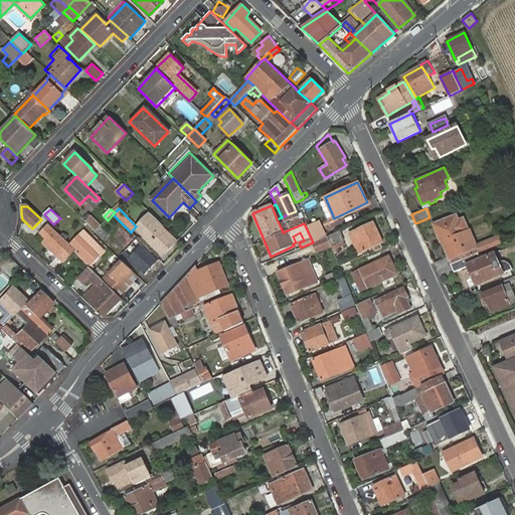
[(478,253),(490,248),(490,247),(503,241),(501,236),(477,246),(476,243),(469,246),(463,232),(469,230),(464,219),(460,221),(455,210),(434,218),(450,256),(434,263),(438,270),(452,264),(478,253)]
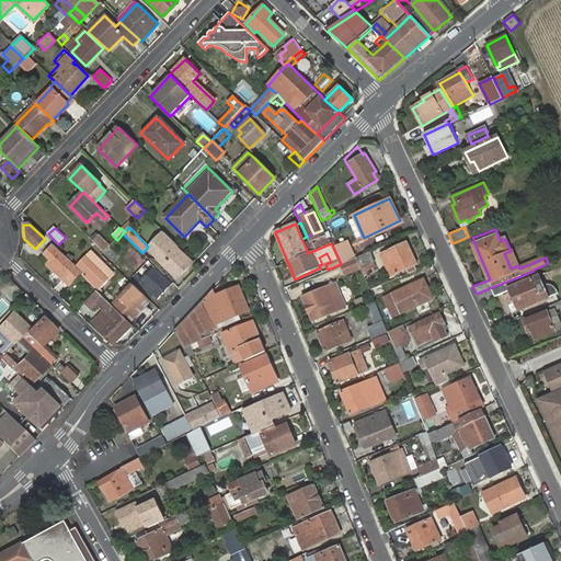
[(322,230),(313,233),(316,240),(324,236),(322,230)]
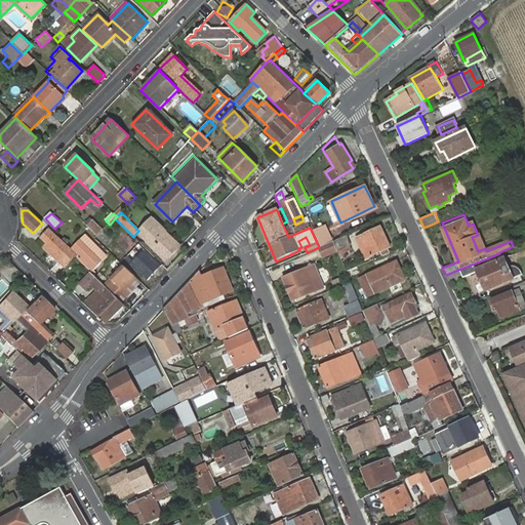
[(295,225),(293,218),(287,221),(290,228),(295,225)]
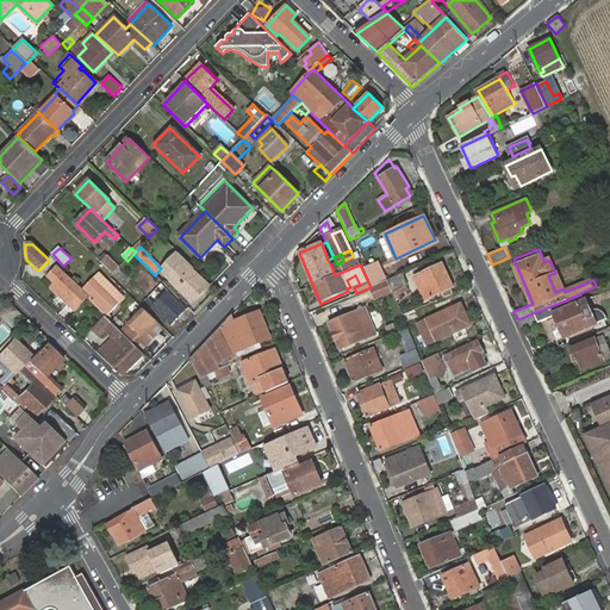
[(191,265),(180,255),(168,267),(179,277),(174,281),(173,284),(193,304),(210,287),(190,266),(191,265)]
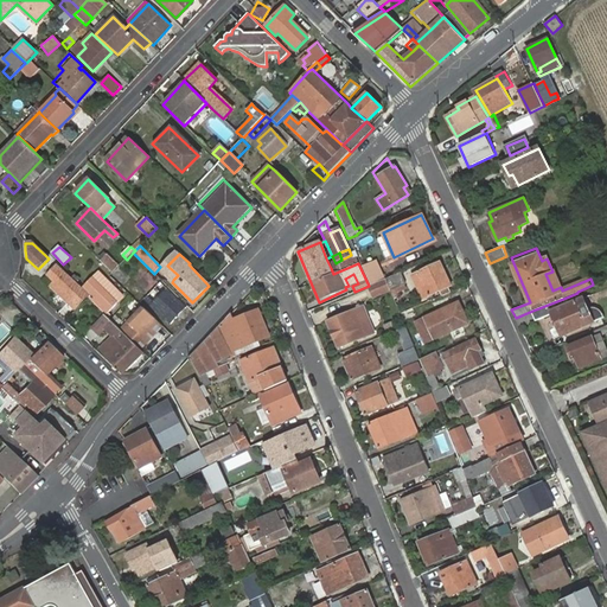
[(110,256),(102,262),(113,273),(120,266),(110,256)]
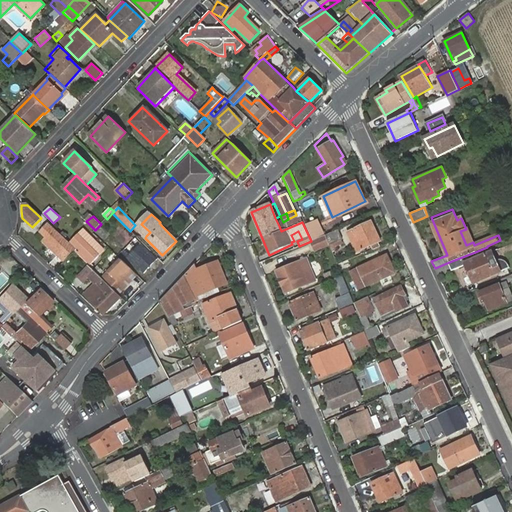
[(281,231),(302,222),(300,217),(279,226),(281,231)]
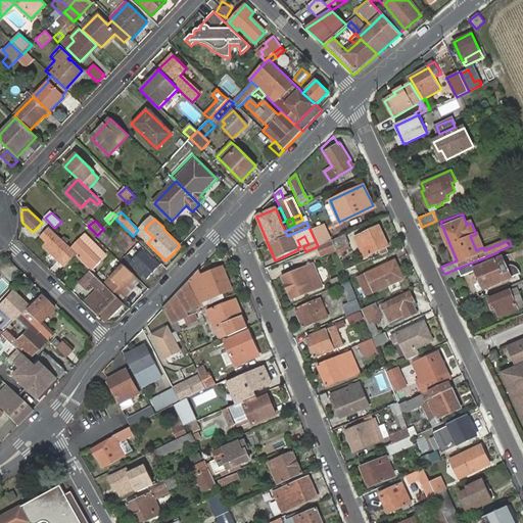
[(324,226),(313,231),(320,245),(331,240),(324,226)]
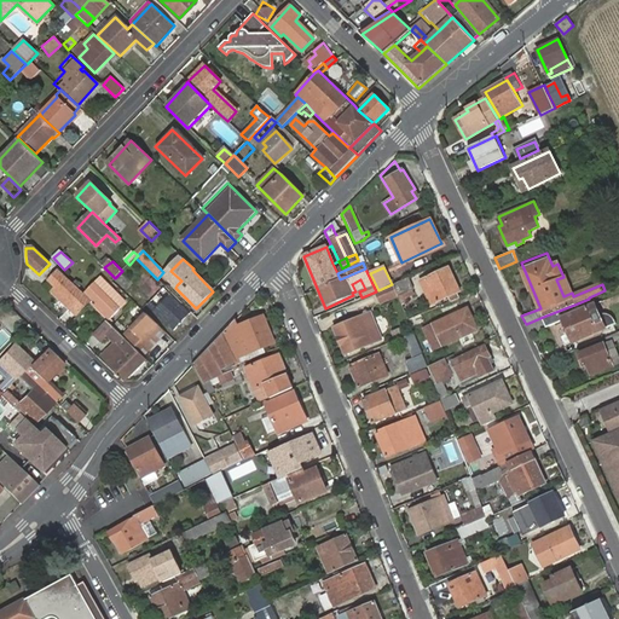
[(421,282),(431,305),(449,296),(451,302),(460,299),(457,293),(460,291),(449,268),(421,282)]
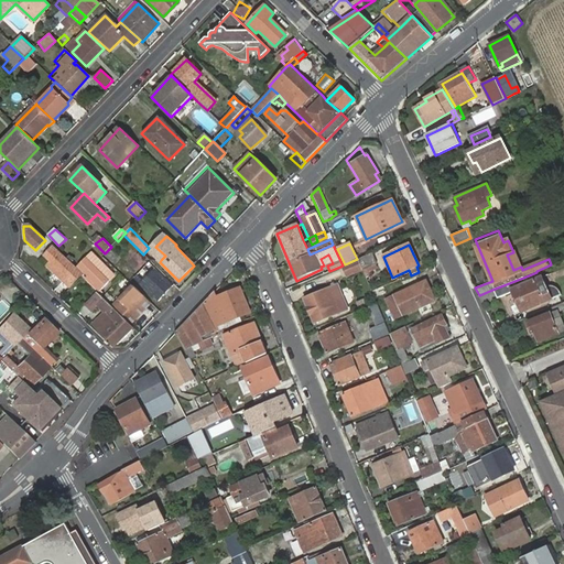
[(165,256),(155,247),(152,251),(161,260),(165,256)]
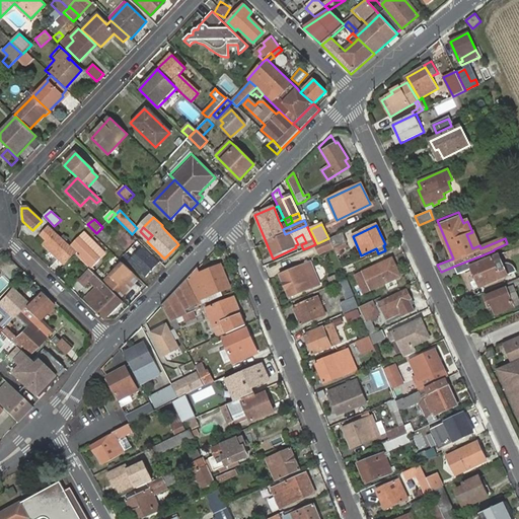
[(44,244),(64,265),(74,253),(49,228),(41,235),(47,241),(44,244)]
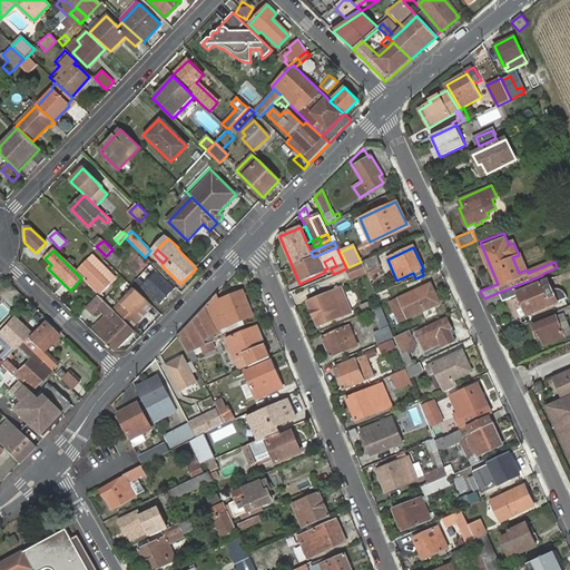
[(362,262),(366,271),(366,273),(370,281),(375,278),(373,275),(383,271),(381,266),(376,255),(362,262)]
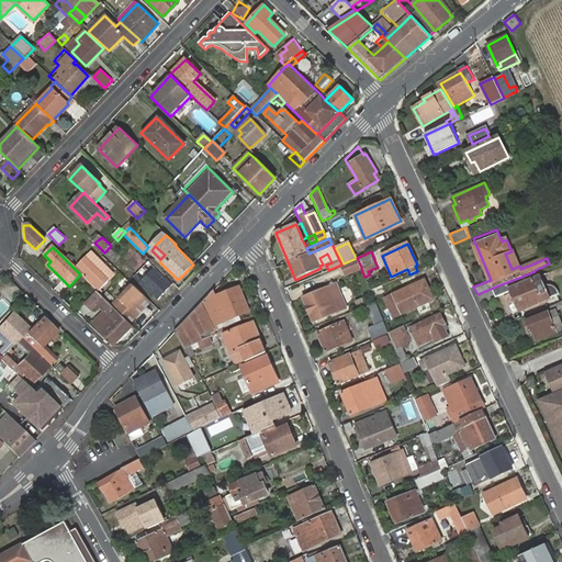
[(87,274),(85,277),(99,291),(110,281),(86,257),(77,266),(87,274)]
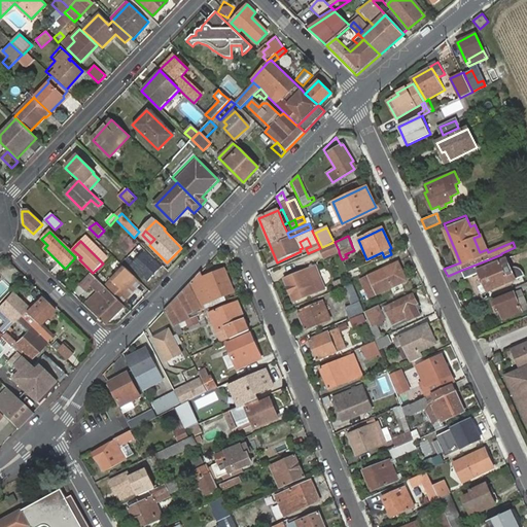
[(110,241),(104,247),(114,257),(115,259),(121,252),(110,241)]
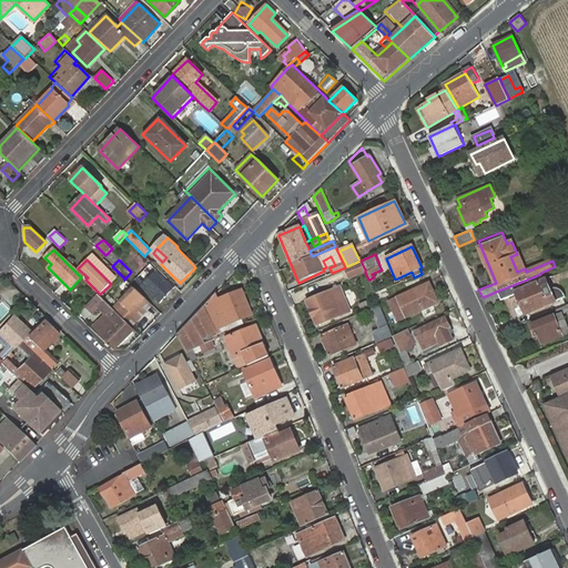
[(359,261),(347,266),(345,267),(348,276),(365,270),(361,261),(359,261)]
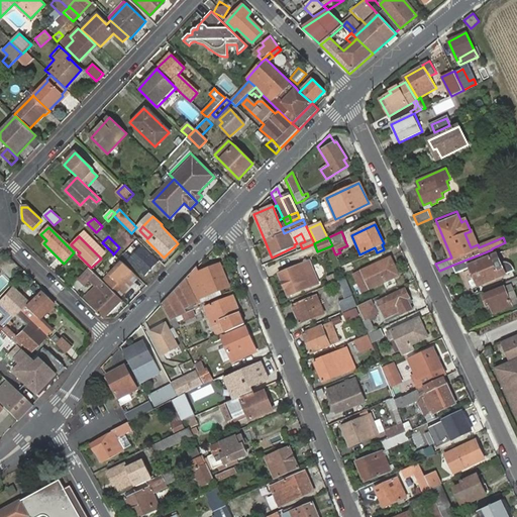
[(122,255),(144,277),(159,263),(136,240),(122,255)]
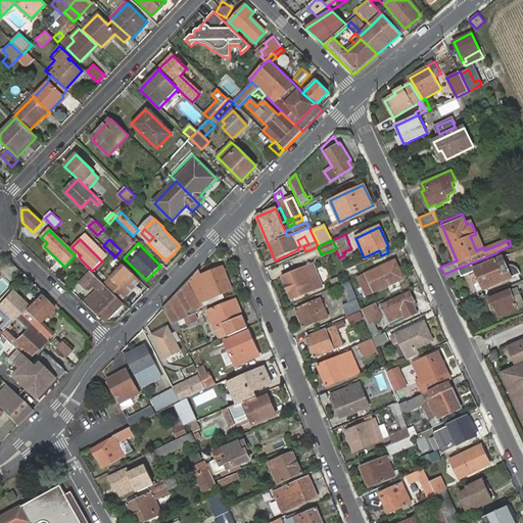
[(459,268),(444,274),(448,282),(478,270),(485,288),(512,278),(504,257),(488,264),(485,257),(459,268)]
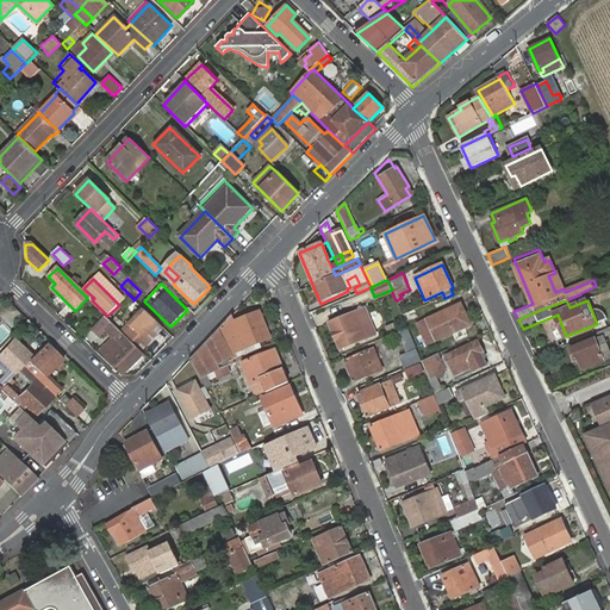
[(428,344),(471,324),(461,304),(418,325),(428,344)]
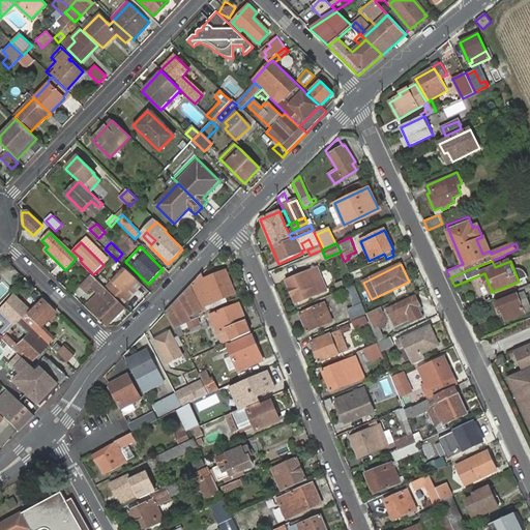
[(124,269),(107,289),(119,301),(138,282),(124,269)]
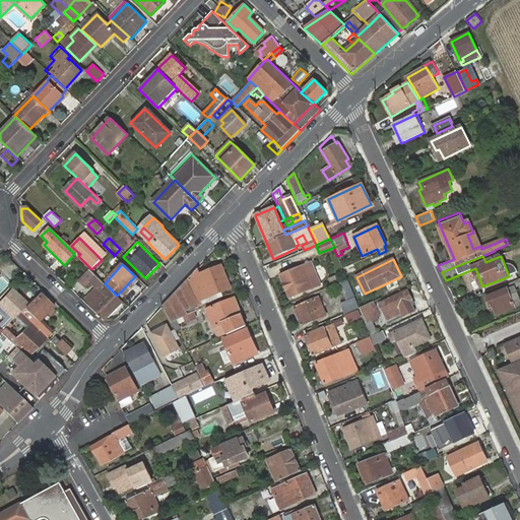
[(201,274),(199,268),(186,282),(198,308),(202,307),(200,302),(231,288),(221,266),(201,274)]
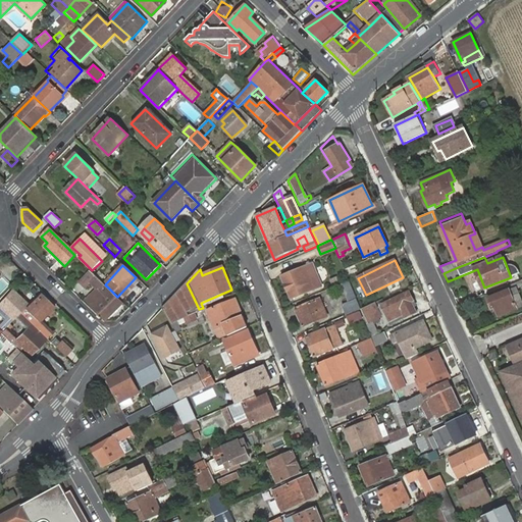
[(281,277),(291,299),(314,290),(305,267),(281,277)]
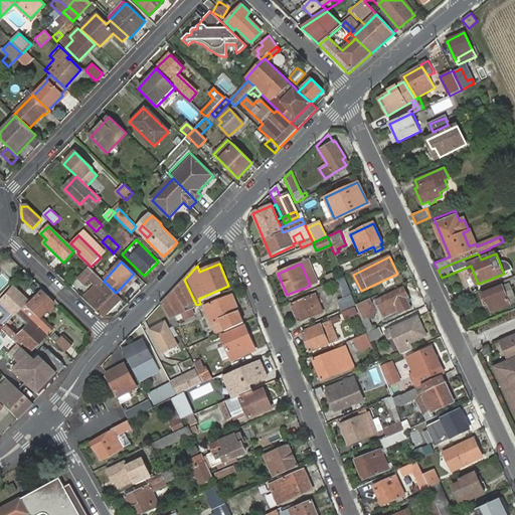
[(95,273),(90,268),(78,278),(84,284),(90,279),(102,291),(92,302),(106,316),(122,299),(119,297),(116,293),(104,281),(95,273)]
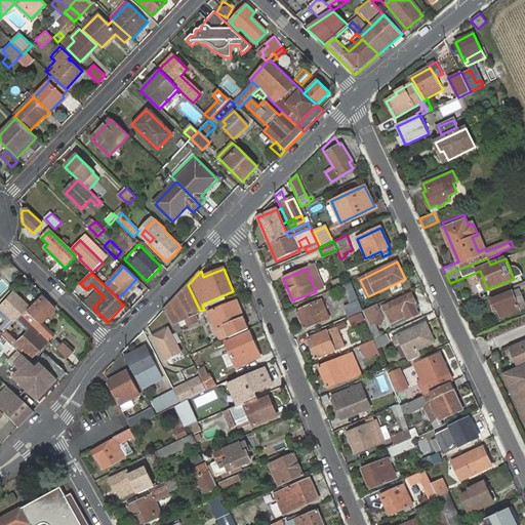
[(139,282),(136,279),(118,298),(121,303),(139,282)]
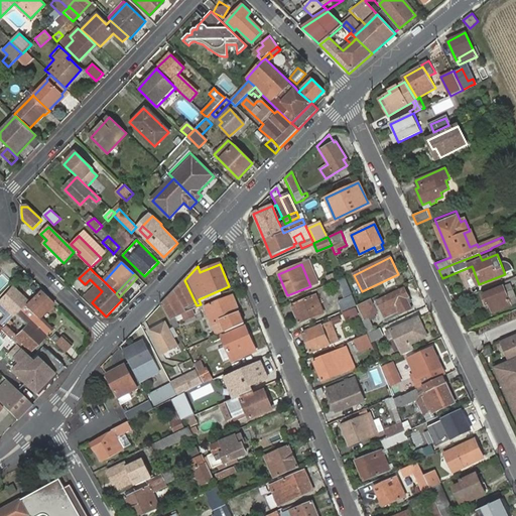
[(515,276),(504,282),(506,286),(484,295),(488,305),(491,304),(495,312),(515,303),(515,294),(512,286),(515,284),(515,276)]
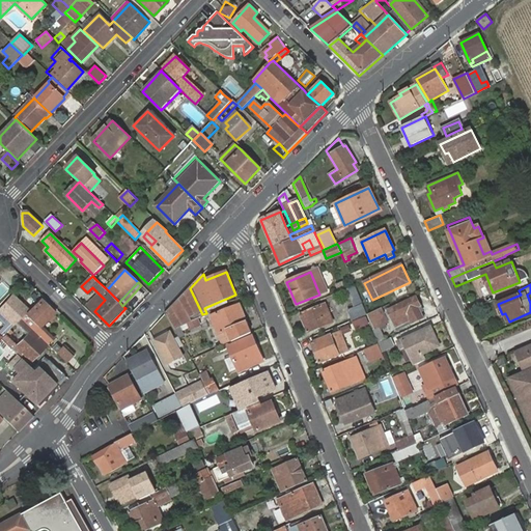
[(367,314),(355,285),(345,289),(354,307),(347,310),(352,320),(367,314)]
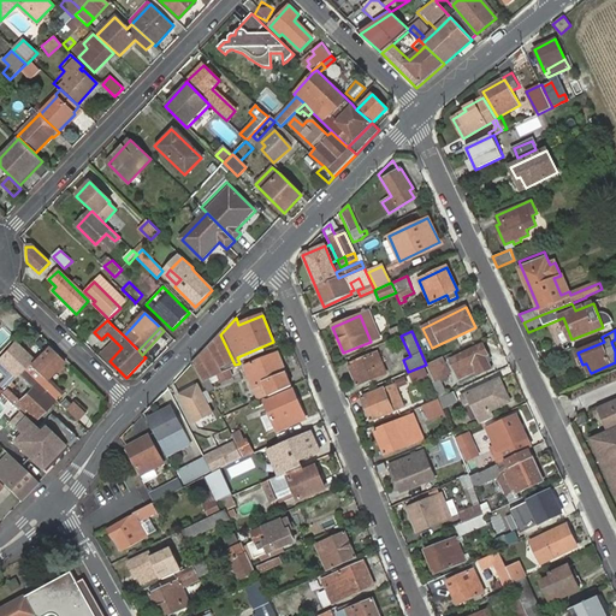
[(235,365),(220,335),(193,363),(202,383),(231,371),(234,369),(232,366),(235,365)]
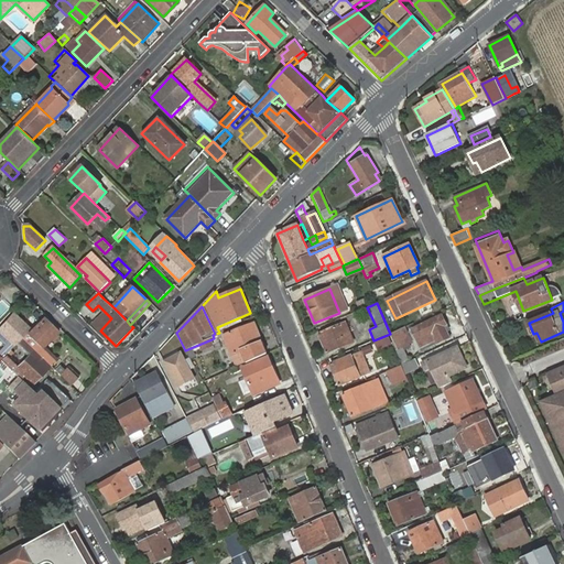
[(28,332),(29,329),(12,313),(0,326),(0,331),(9,339),(0,348),(0,358),(17,342),(22,337),(28,332)]
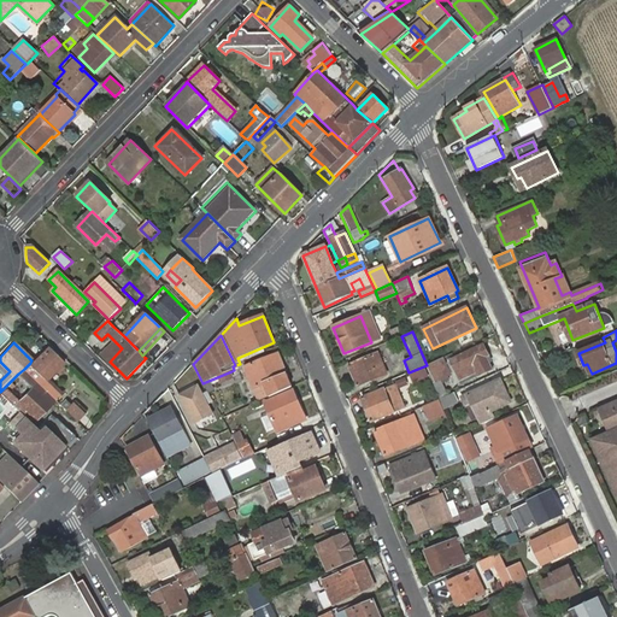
[(451,360),(460,380),(477,372),(480,376),(493,370),(487,358),(489,357),(483,345),(451,360)]
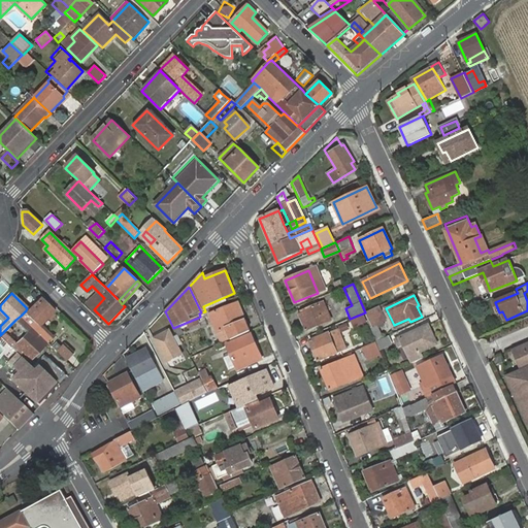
[(27,311),(26,310),(21,316),(46,341),(51,337),(38,324),(35,322),(40,317),(43,319),(54,309),(41,297),(27,311)]
